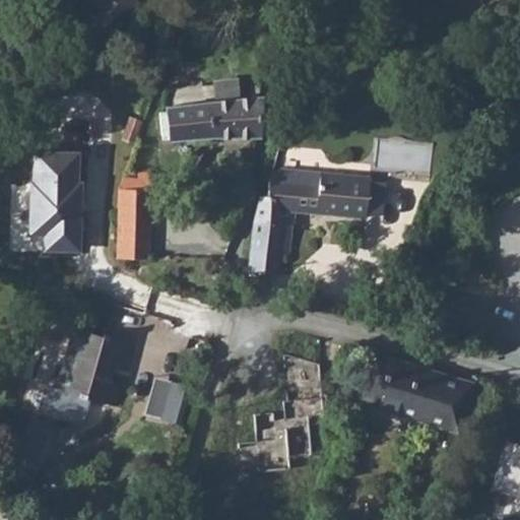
[(91,0),(104,11),(90,24),(106,40),(137,6),(129,0),(91,0)]
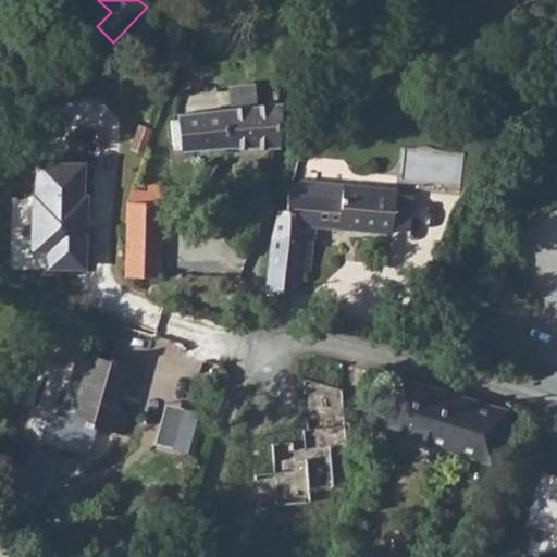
[(273,147),(275,145),(277,103),(252,107),(251,93),(229,95),(231,109),(177,114),(177,120),(170,120),(173,146),(181,145),(181,150),(220,147),(273,147)]
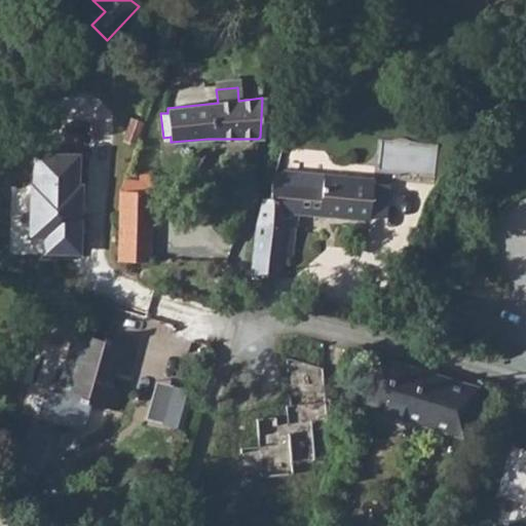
[(58,151),(33,151),(33,185),(30,185),(30,234),(45,234),(45,254),(77,255),(78,215),(78,202),(79,186),(75,186),(75,155),(58,155),(58,151)]
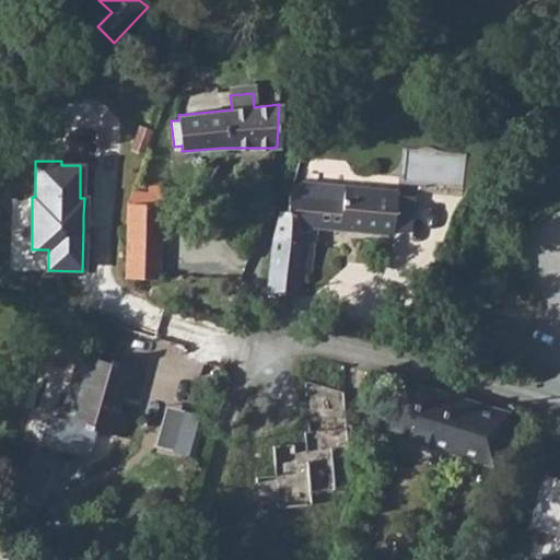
[(311,273),(317,221),(342,223),(348,230),(393,234),(393,229),(396,196),(397,190),(302,182),(289,191),(288,211),(279,211),(272,237),(267,291),(299,295),(301,273),(311,273)]
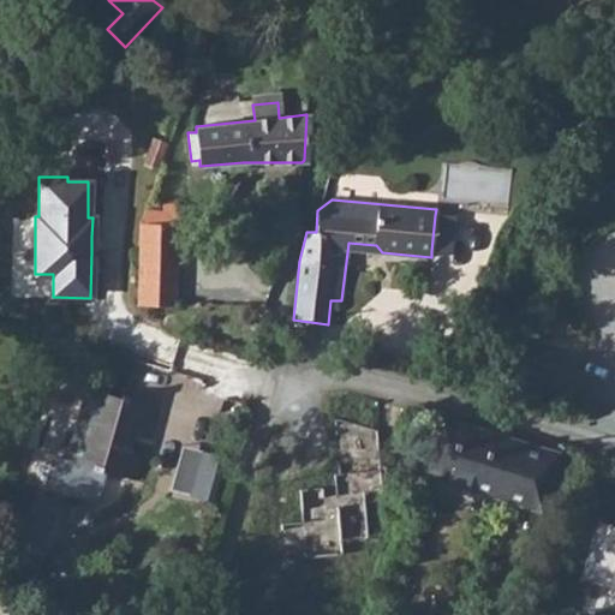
[(453,216),(435,215),(431,251),(449,254),(453,216)]
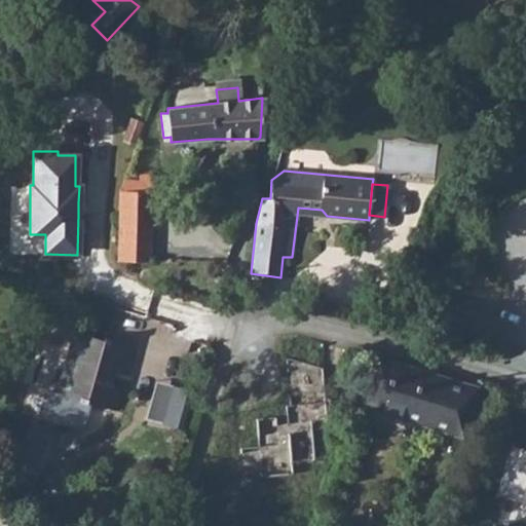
[(118,261),(149,262),(151,192),(119,190),(118,261)]
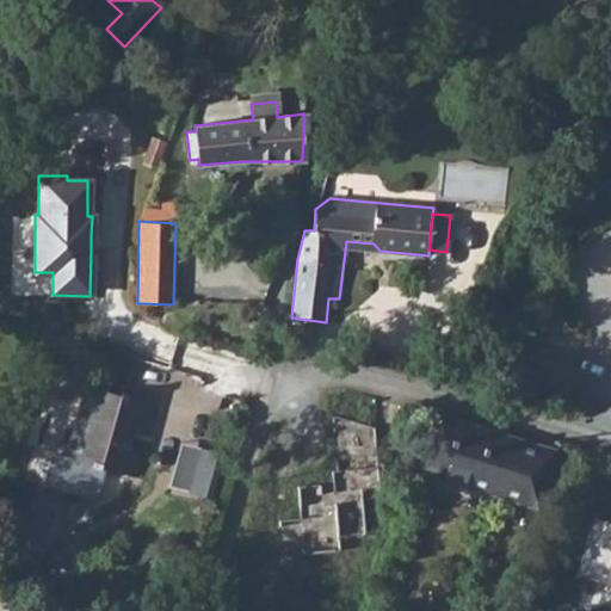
[(147,436),(156,402),(82,383),(75,414),(80,415),(69,456),(57,454),(50,482),(99,494),(105,470),(135,477),(142,454),(130,450),(135,433),(147,436)]
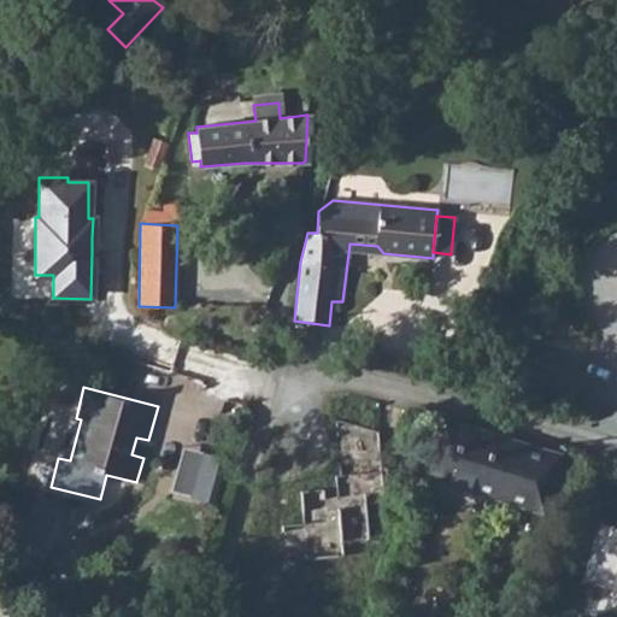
[(378,432),(336,419),(341,475),(335,475),(338,497),(324,498),(323,488),(300,491),(304,523),(282,526),(285,558),(306,557),(307,559),(344,557),(342,545),(369,542),(364,494),(383,493),(378,432)]
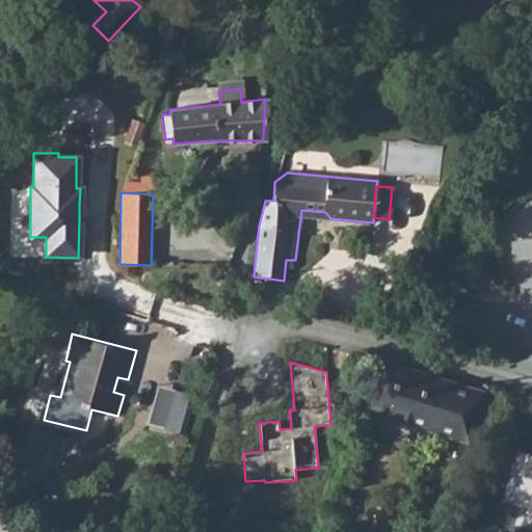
[(380,362),(365,411),(468,442),(483,393),(380,362)]
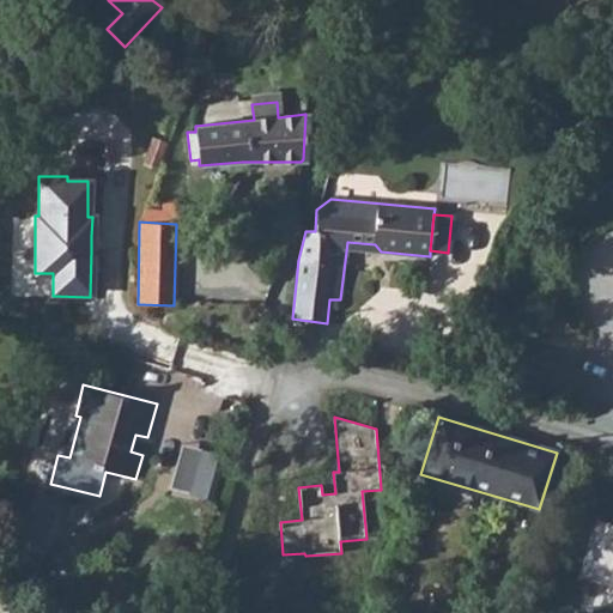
[(188,493),(201,448),(182,443),(170,489),(188,493)]
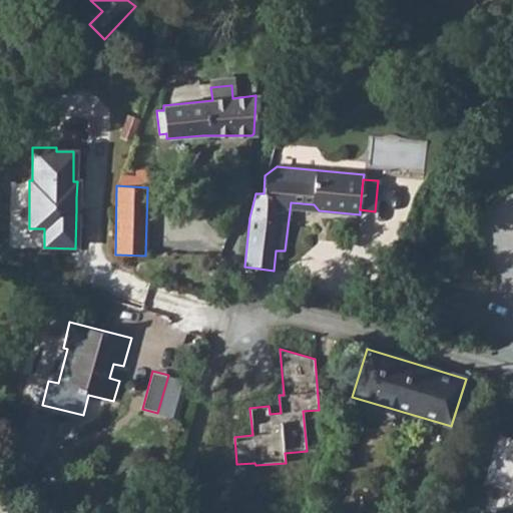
[(188,381),(168,375),(157,413),(177,419),(188,381)]
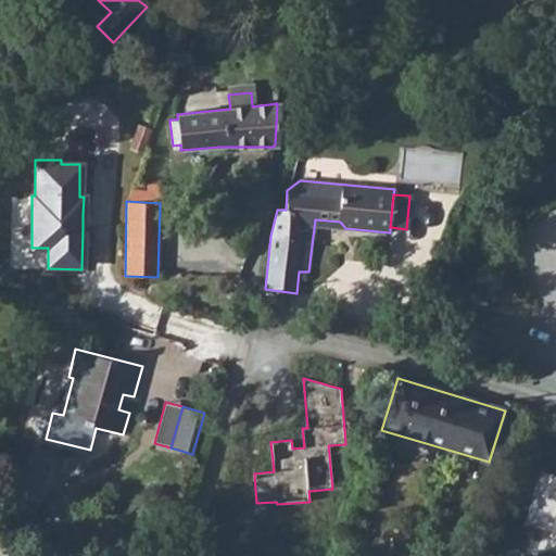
[(555,476),(543,472),(527,527),(555,534),(555,476)]
